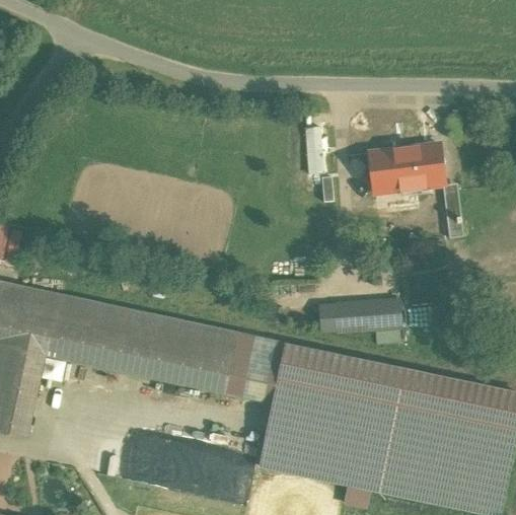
[(437,142),(367,150),(372,191),(442,182),(437,142)]
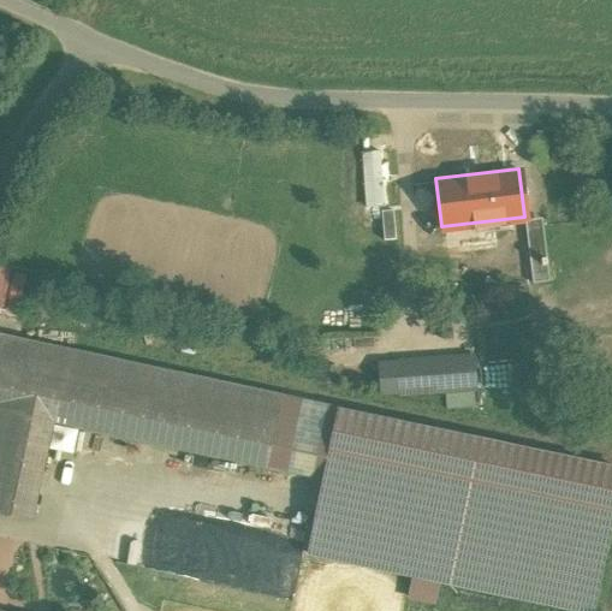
[(532,279),(548,277),(541,217),(524,219),(532,279)]
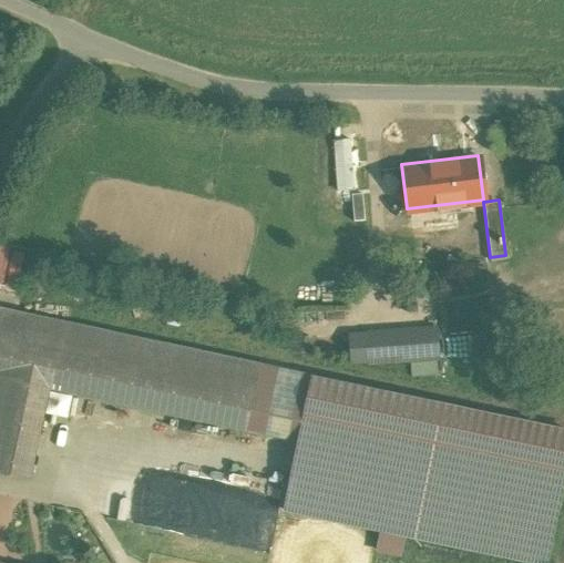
[(270,359),(0,305),(0,474),(33,482),(48,408),(252,449),(270,359)]
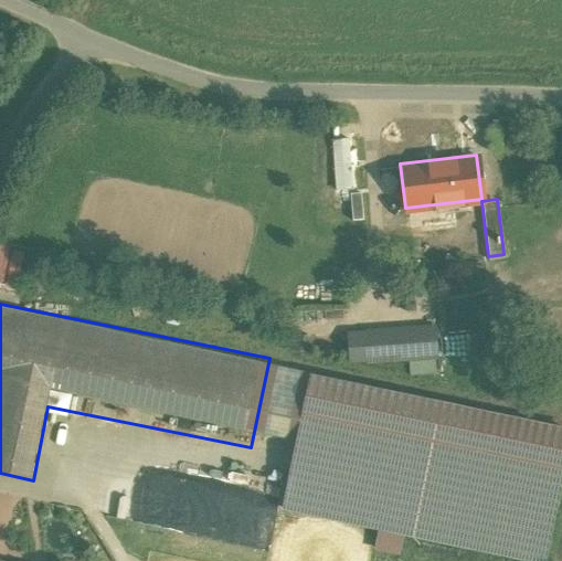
[(407,357),(409,370),(438,369),(436,321),(347,326),(348,359),(407,357)]
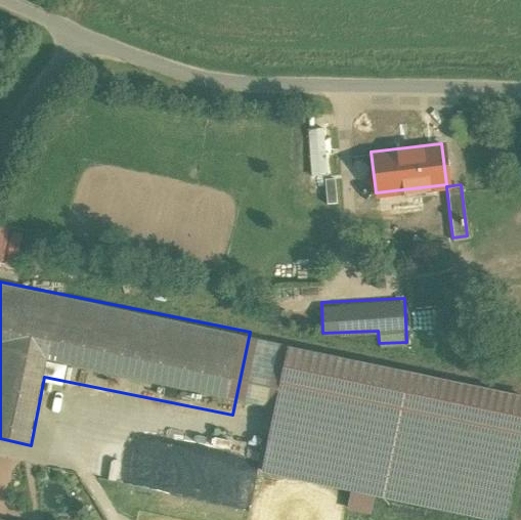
[(506,519),(520,453),(520,395),(290,344),(261,470),(485,519),(506,519)]
